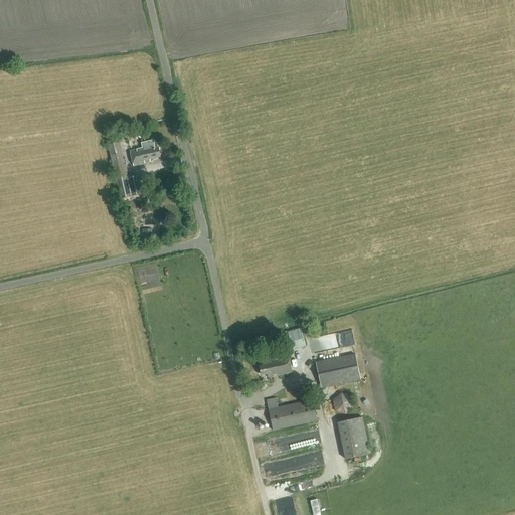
[(130,136),(130,138),(141,135),(140,129),(117,134),(118,136),(111,138),(112,144),(120,142),(119,139),(130,136)]
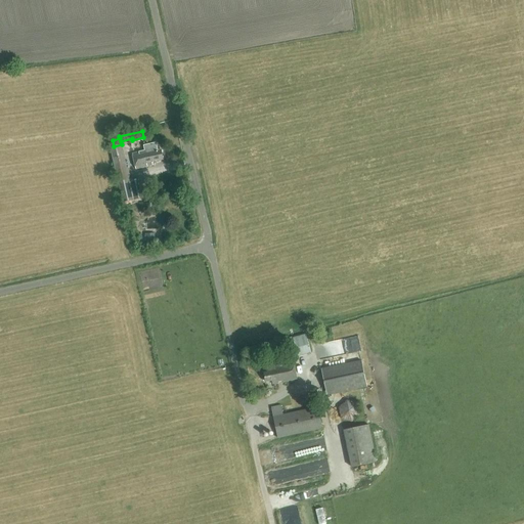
[(144,150),(132,154),(135,169),(147,166),(147,164),(151,163),(153,165),(153,162),(164,160),(161,149),(158,150),(156,143),(143,145),(144,150)]
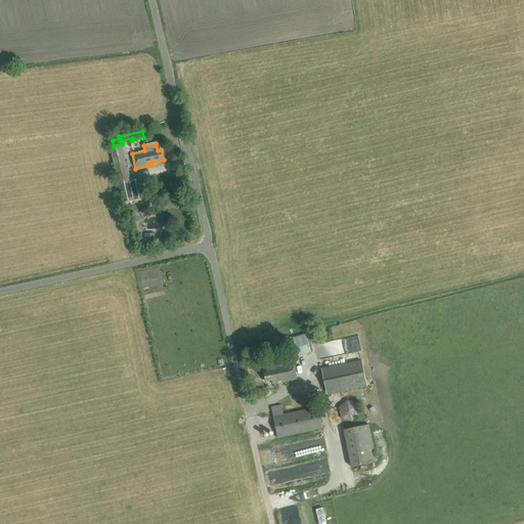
[(144,198),(140,178),(130,181),(122,144),(110,147),(122,203),(144,198)]
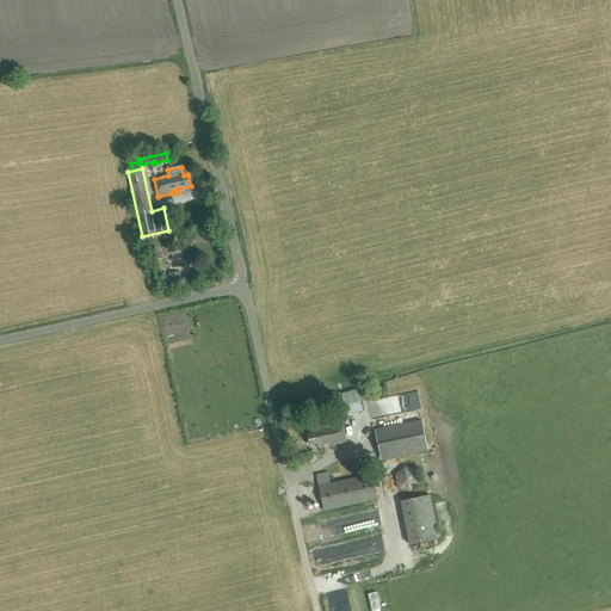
[(180,228),(171,230),(173,239),(183,238),(180,228)]
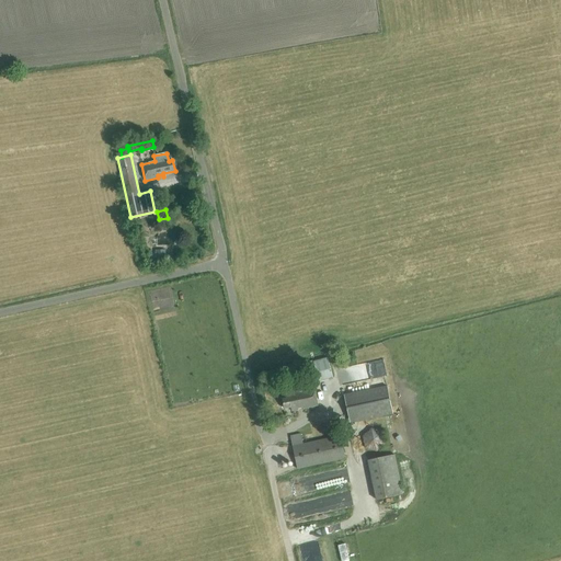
[(328,357),(313,362),(319,381),(333,377),(328,357)]
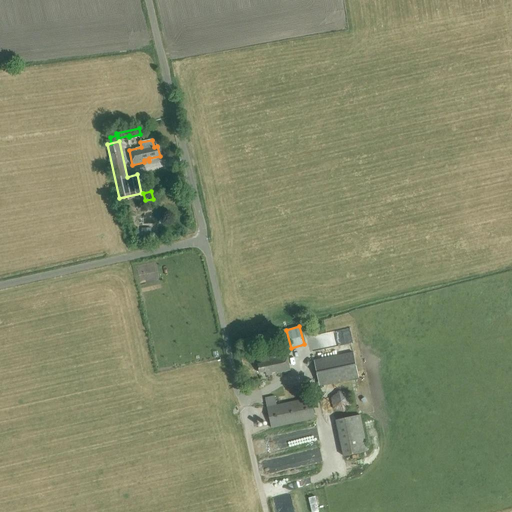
[(285,329),(273,332),(278,351),(290,348),(285,329)]
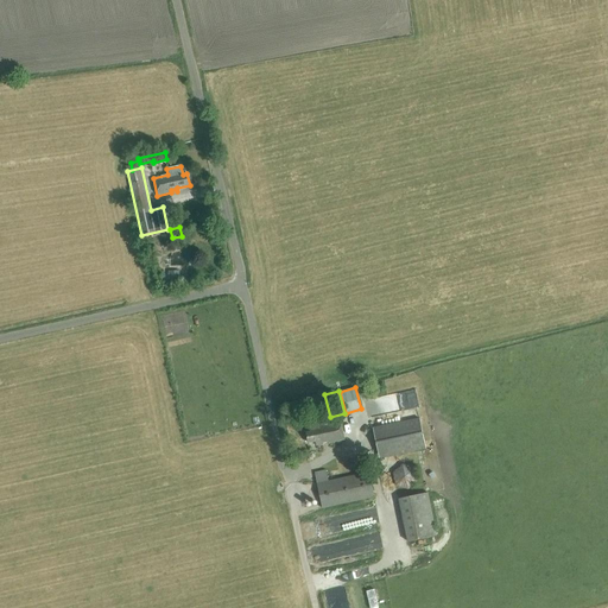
[(426,449),(419,418),(373,428),(380,458),(426,449)]
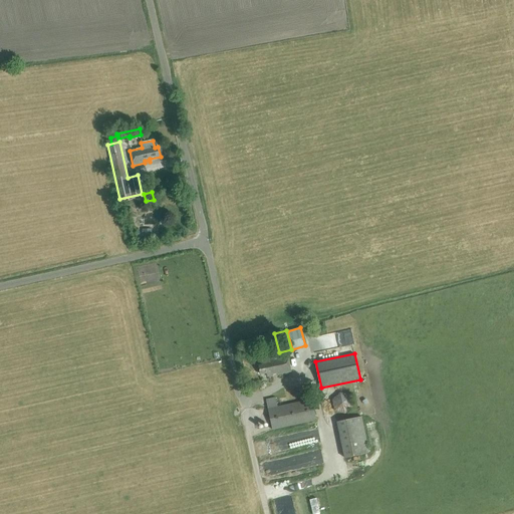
[(268,376),(291,371),(288,356),(270,360),(269,358),(261,359),(262,364),(259,365),(261,374),(267,372),(268,376)]
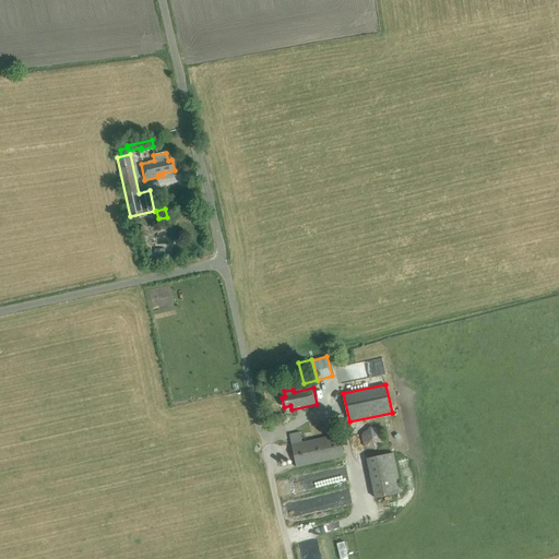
[(382,427),(363,429),(365,448),(384,447),(382,427)]
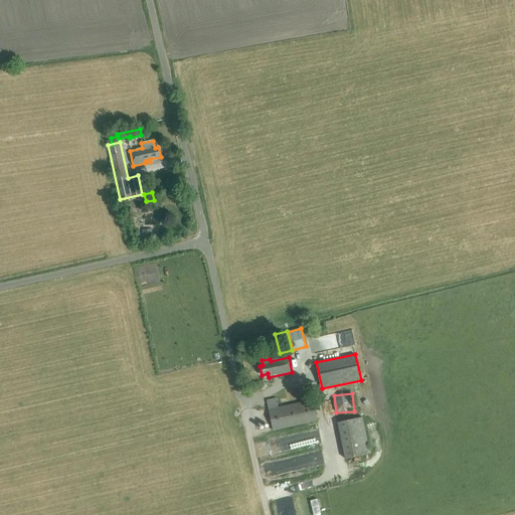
[(267,400),(273,431),(317,421),(312,400),(278,407),(276,398),(267,400)]
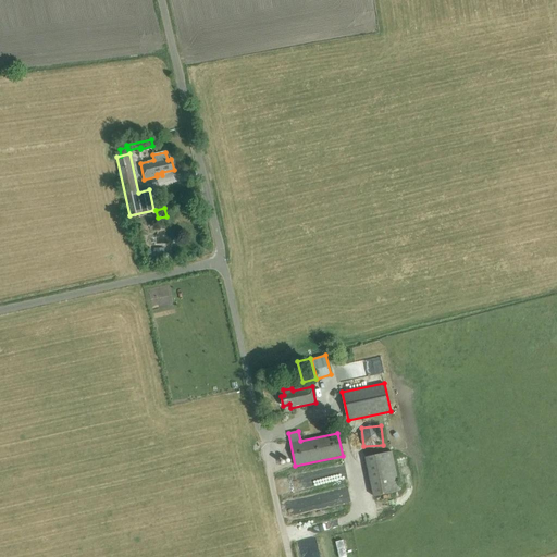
[(400,491),(392,452),(364,457),(373,496),(400,491)]
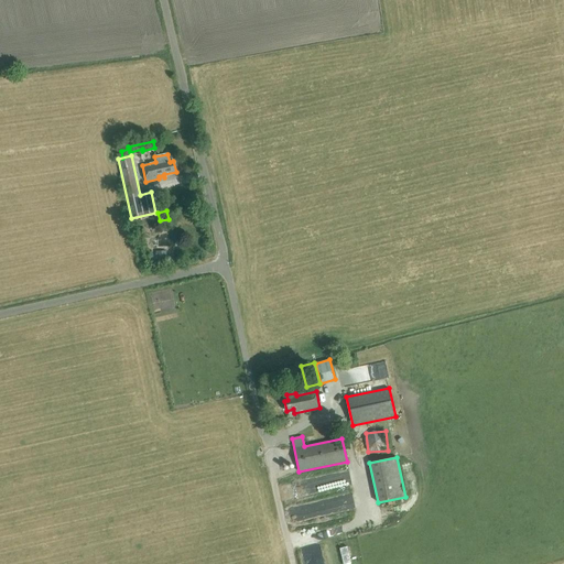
All buildings are outlined.
